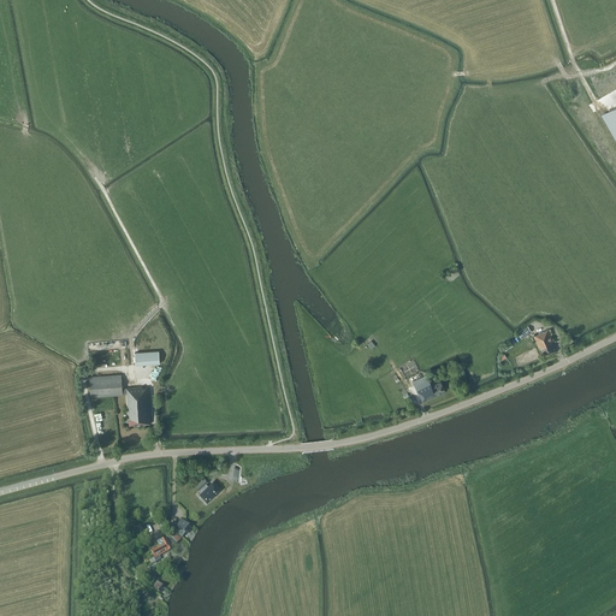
[(615,106),(602,114),(615,138),(615,106)]
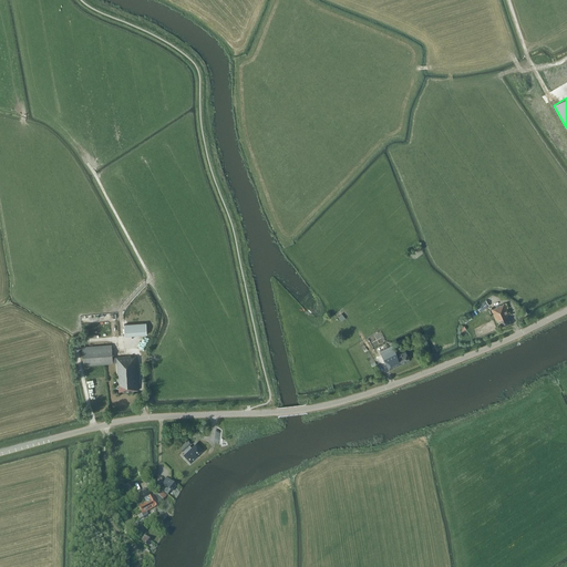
[(480,311),(490,306),(486,300),(476,306),(480,311)]
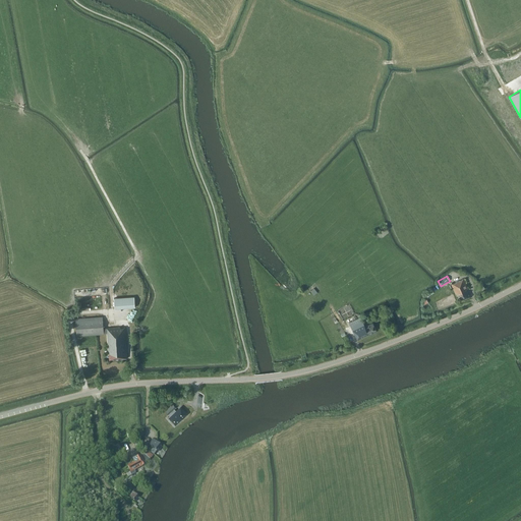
[(468,288),(464,279),(451,284),(453,288),(455,294),(458,293),(460,299),(469,295),(466,289),(468,288)]
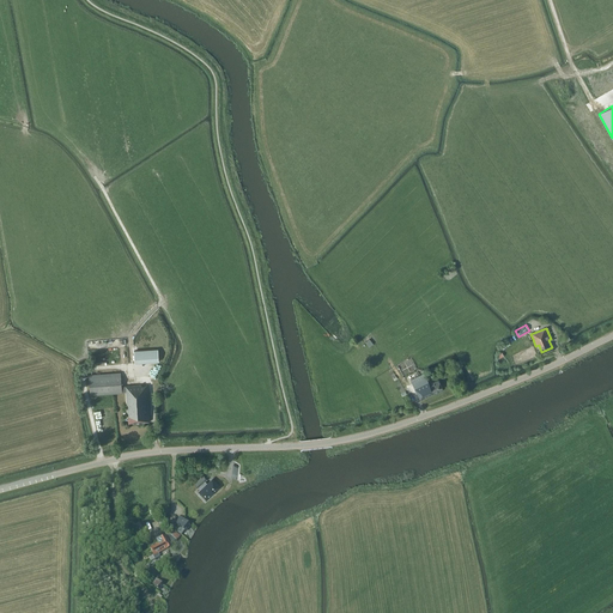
[(158,349),(134,351),(134,363),(158,362),(158,349)]
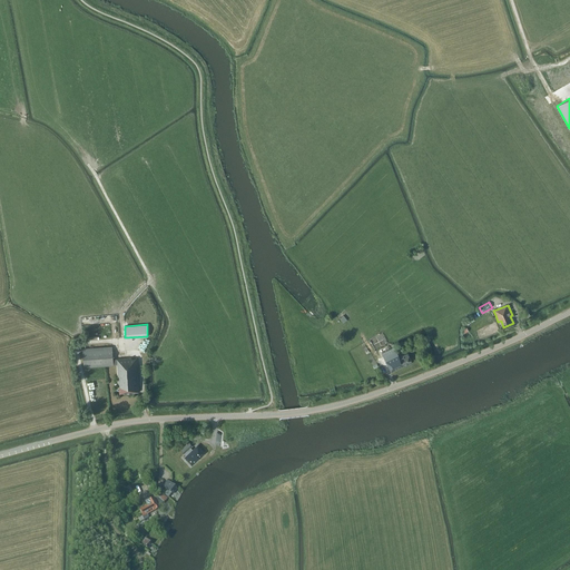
[(371,337),(376,349),(387,343),(382,332),(371,337)]
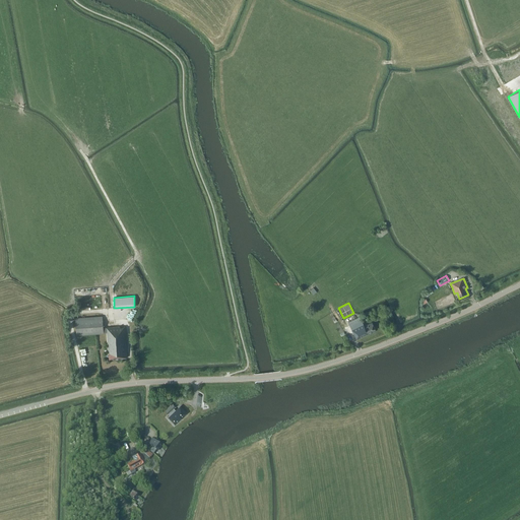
[(104,328),(103,316),(75,318),(76,335),(104,333),(106,333),(108,353),(109,353),(109,359),(127,358),(125,327),(120,327),(120,323),(115,324),(115,327),(106,327),(106,328),(104,328)]
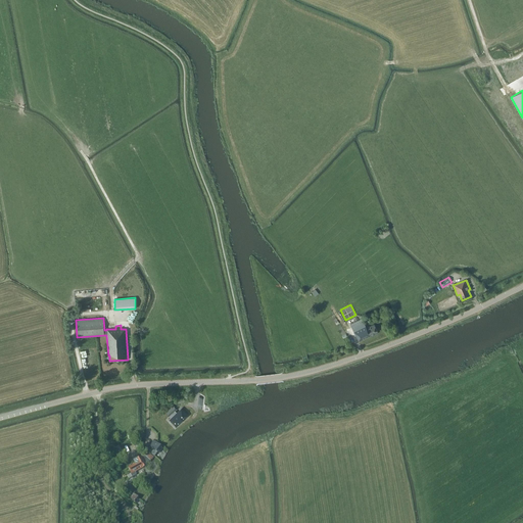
[(362,318),(359,320),(361,324),(355,326),(353,323),(350,325),(360,341),(371,336),(370,335),(378,331),(374,324),(367,328),(364,322),(362,318)]
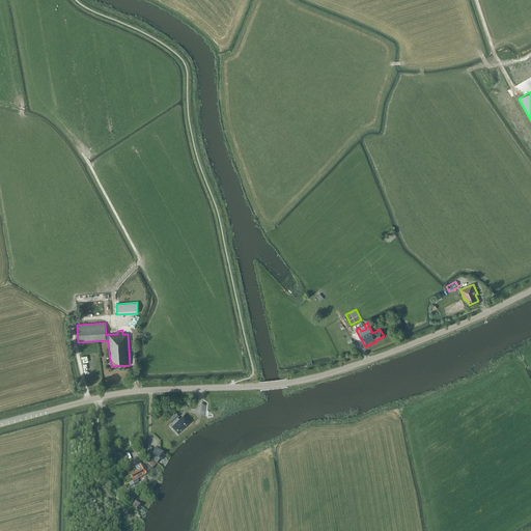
[(177,418),(179,415),(176,411),(168,418),(172,422),(177,418)]
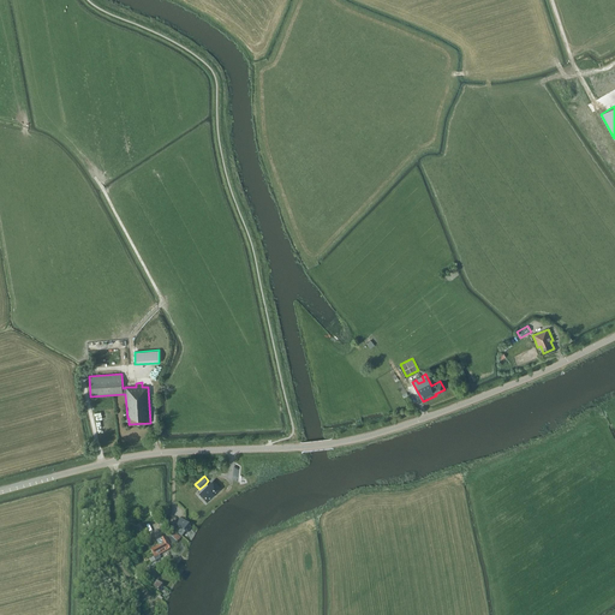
[(207,487),(206,484),(199,489),(208,499),(210,496),(212,497),(220,489),(213,481),(207,487)]
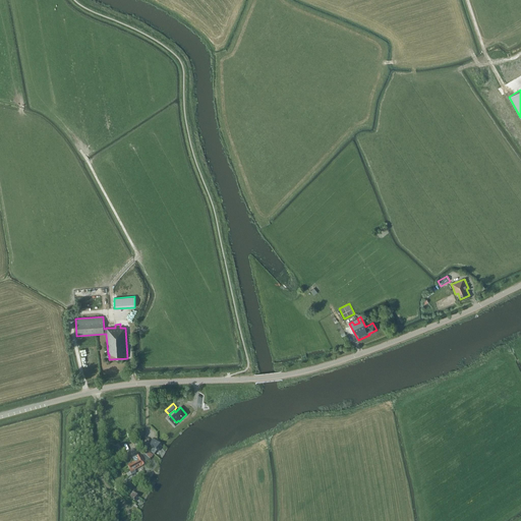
[(151,452),(154,455),(157,452),(158,452),(162,447),(153,440),(149,445),(153,449),(151,452)]
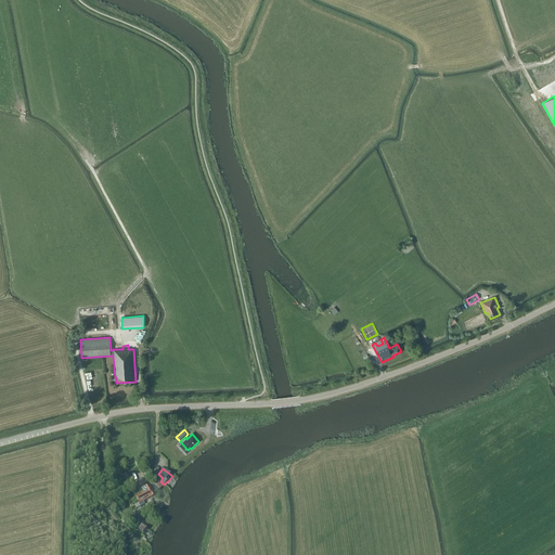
[(158,479),(154,483),(159,489),(164,486),(158,479)]
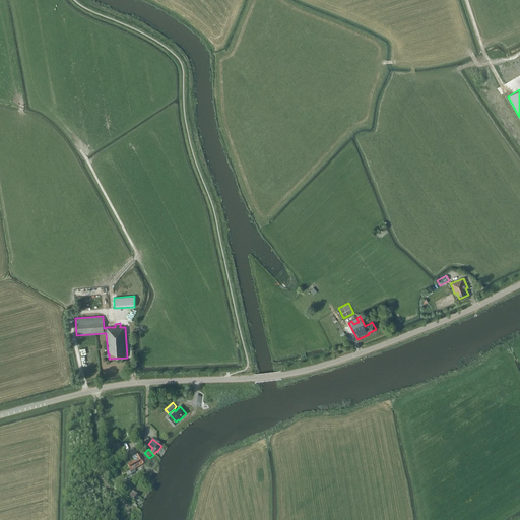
[(144,454),(141,456),(141,455),(133,459),(134,462),(127,465),(130,471),(129,471),(131,475),(135,472),(135,469),(138,467),(137,466),(140,465),(141,466),(145,463),(144,461),(149,458),(144,454)]
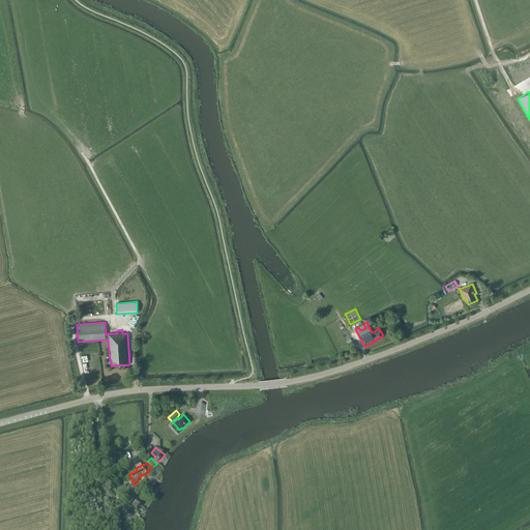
[(142,506),(134,500),(130,504),(138,510),(142,506)]
